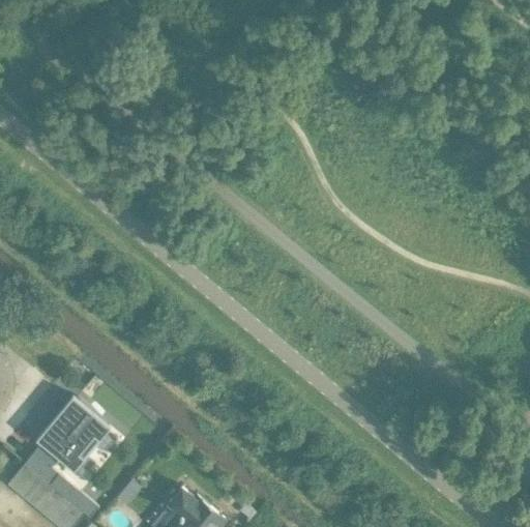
[(74,469),(109,427),(80,402),(72,396),(36,440),(42,445),(59,459),(60,459),(74,469)]
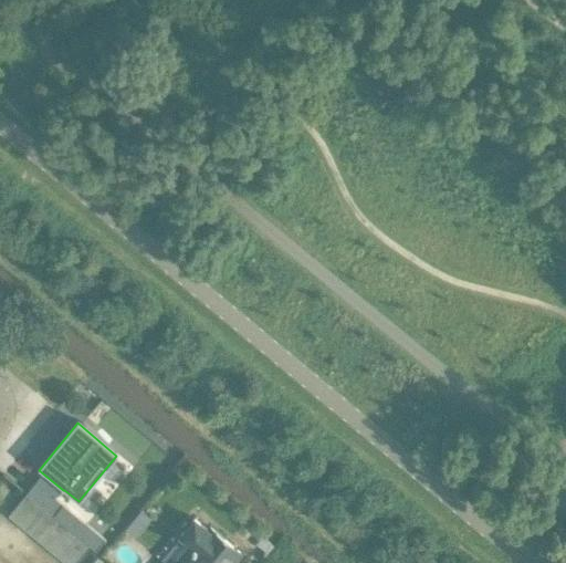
[(35,486),(27,497),(37,506),(46,514),(53,520),(63,508),(35,486)]
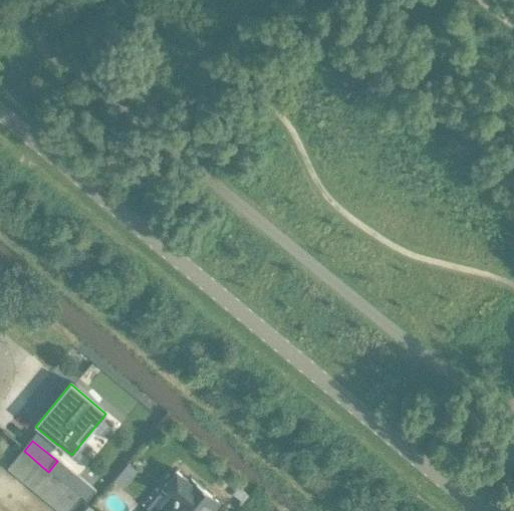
[(24,451),(7,471),(17,479),(33,459),(24,451)]
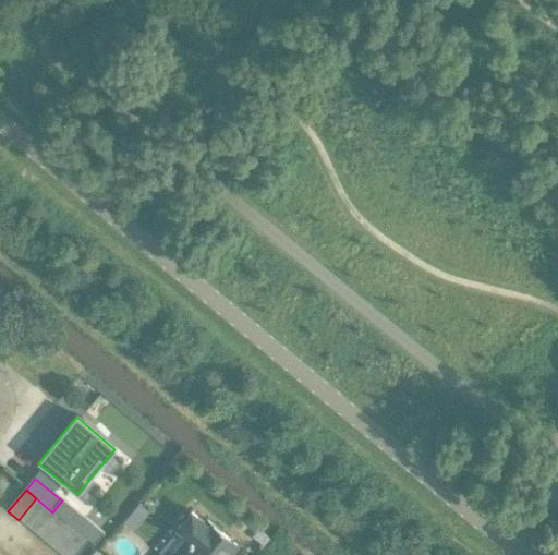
[(36,498),(19,520),(27,529),(46,507),(36,498)]
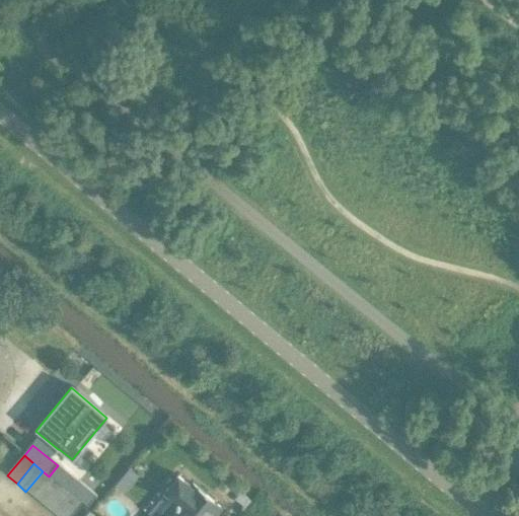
[(43,471),(25,492),(35,500),(53,480),(43,471)]
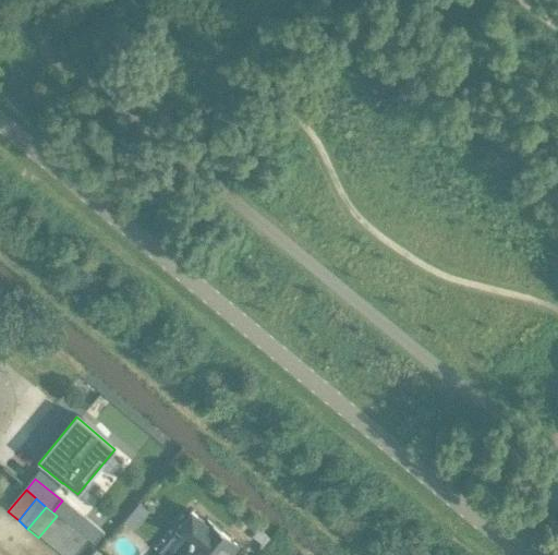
[(230,554),(237,547),(206,523),(205,525),(191,514),(178,530),(179,531),(191,541),(179,554),(230,554)]
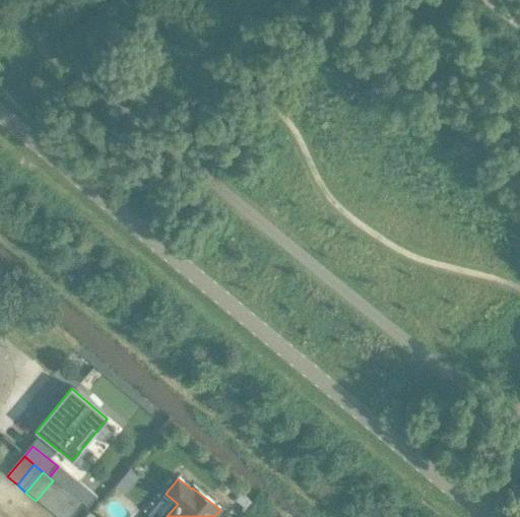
[(53,480),(36,501),(46,509),(62,489),(53,480)]
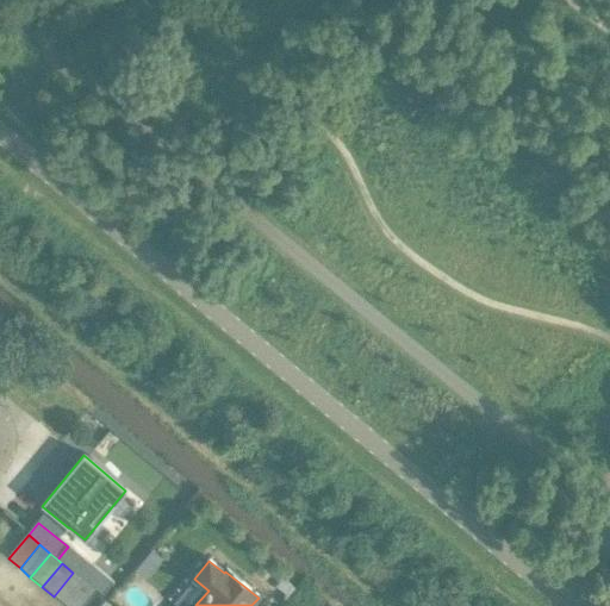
[(73,573),(54,597),(64,605),(85,581),(73,573)]
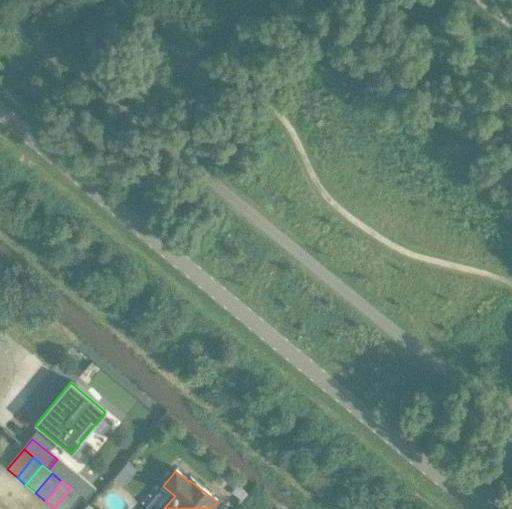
[(69,508),(79,497),(80,496),(71,488),(54,508),(69,508)]
